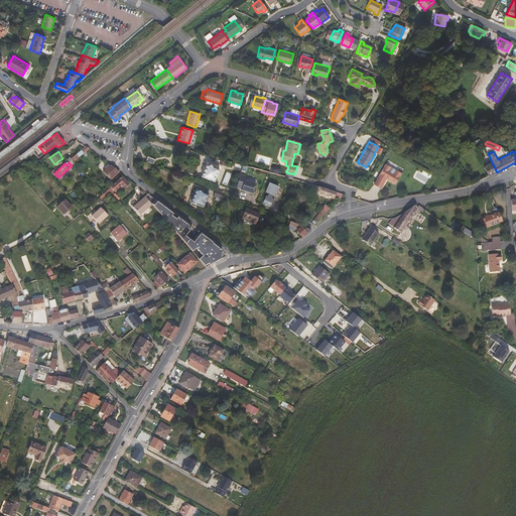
[(489,176),(497,172),(492,162),(485,165),(484,166),(489,175),(489,176)]
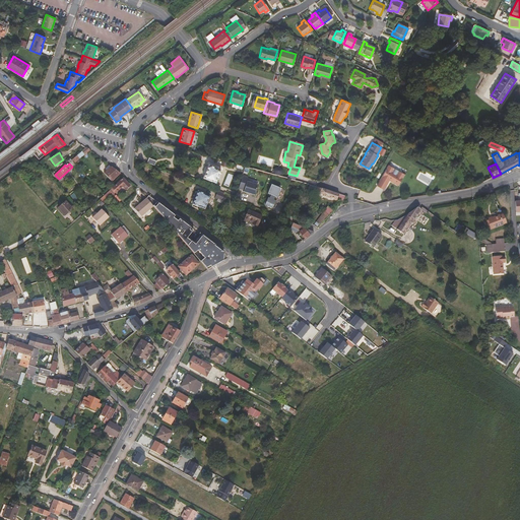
[(215,182),(220,170),(216,168),(208,165),(203,178),(211,181),(211,180),(215,182)]
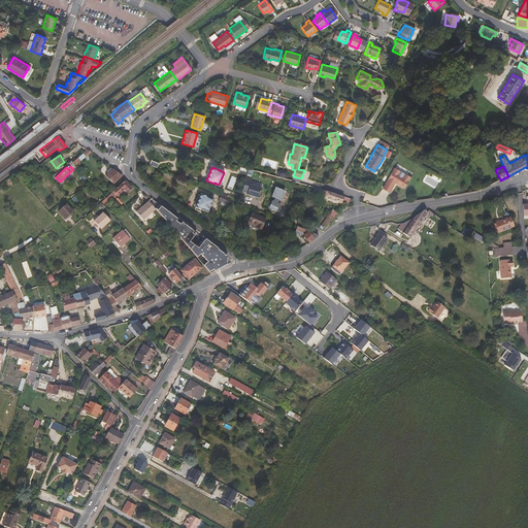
[(123,175),(114,169),(113,170),(112,168),(108,172),(109,174),(106,176),(114,185),(123,175)]
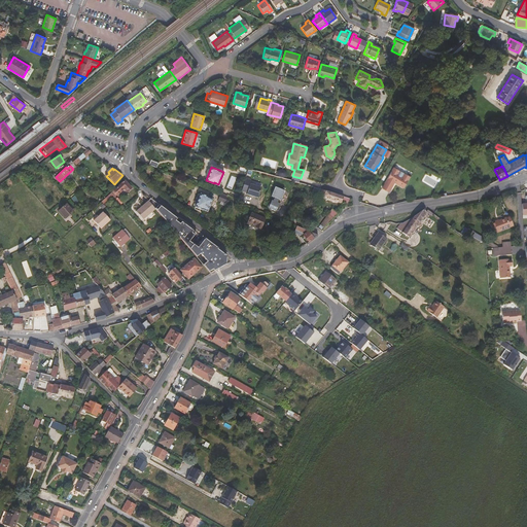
[(410,176),(405,173),(402,176),(392,170),(382,187),(389,191),(394,182),(403,187),(410,176)]
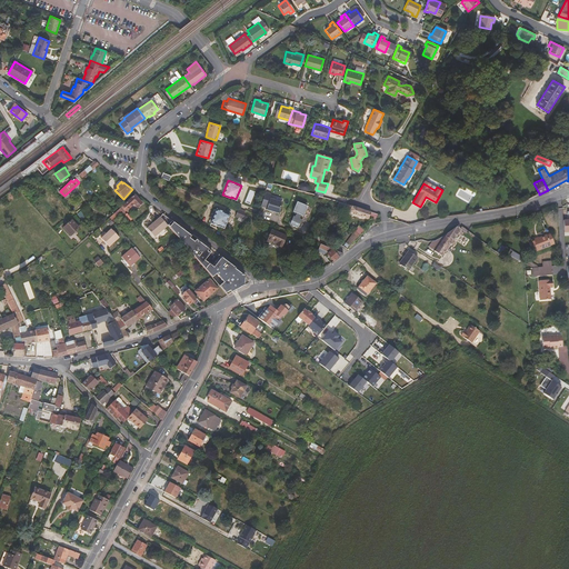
[(279,213),(282,202),(270,199),(271,195),(266,192),(261,207),(267,208),(267,210),(279,213)]
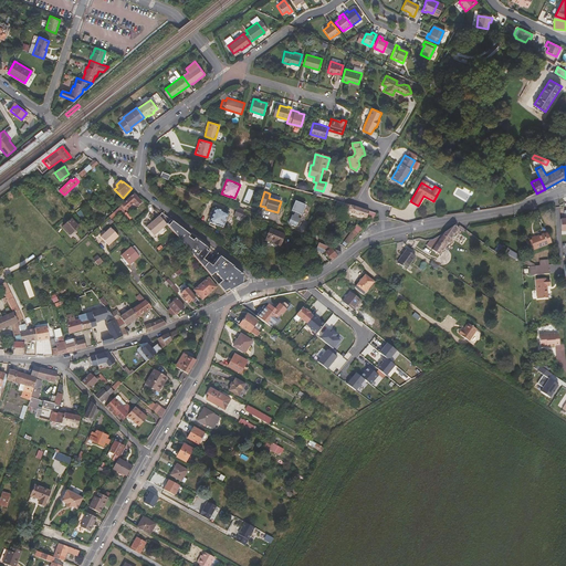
[(122,206),(119,207),(122,209),(122,210),(124,208),(126,209),(134,202),(137,206),(138,205),(138,206),(142,202),(140,202),(142,201),(134,194),(134,195),(122,206)]
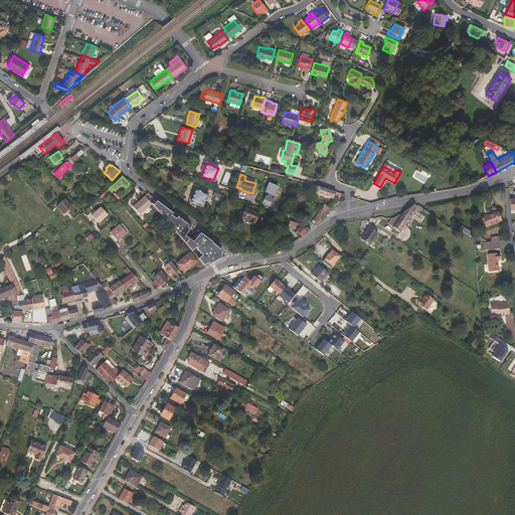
[(269,193),(268,196),(271,197),(272,194),(275,195),(278,186),(269,183),(266,192),(269,193)]
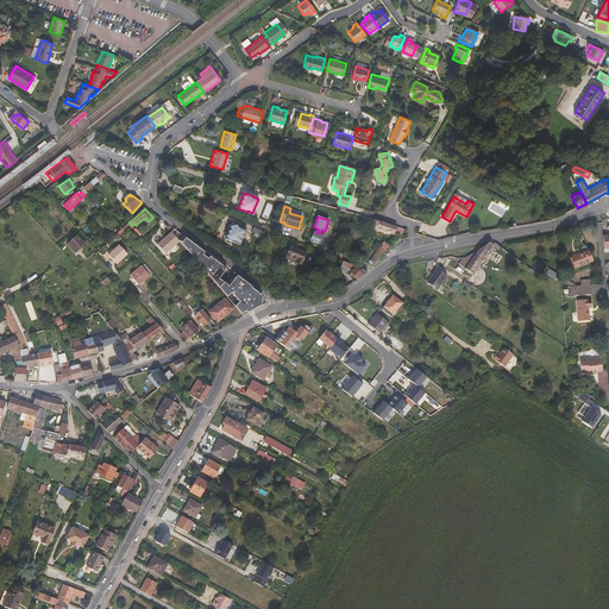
[(394,234),(397,227),(391,225),(372,219),(370,221),(369,224),(378,228),(378,230),(394,234)]
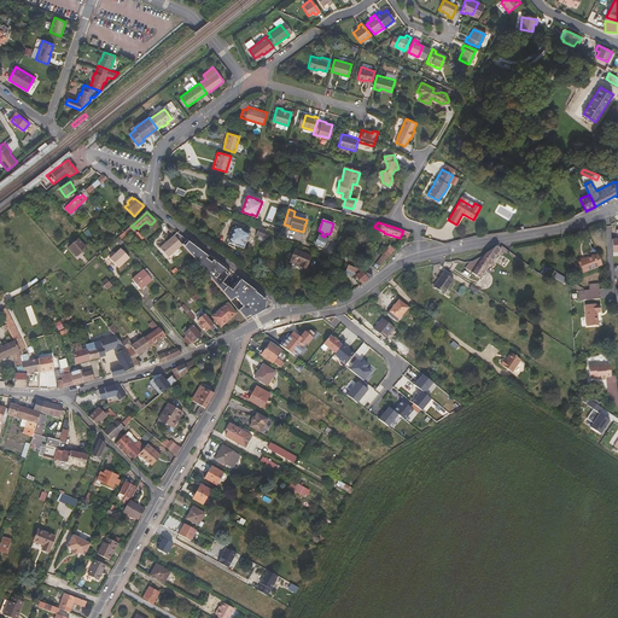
[(244,231),(234,227),(228,243),(238,248),(238,246),(243,249),(250,233),(244,231)]
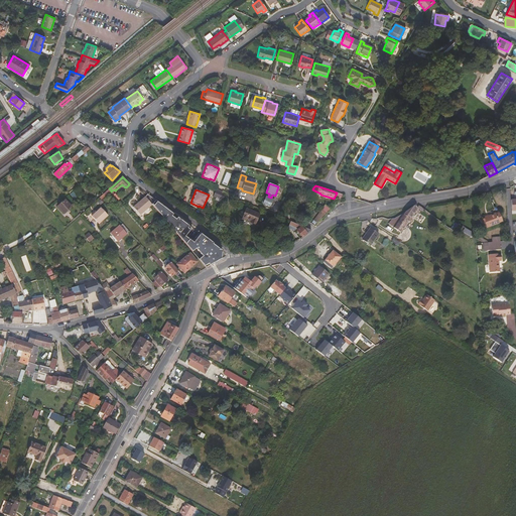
[(223,200),(225,195),(216,190),(214,196),(223,200)]
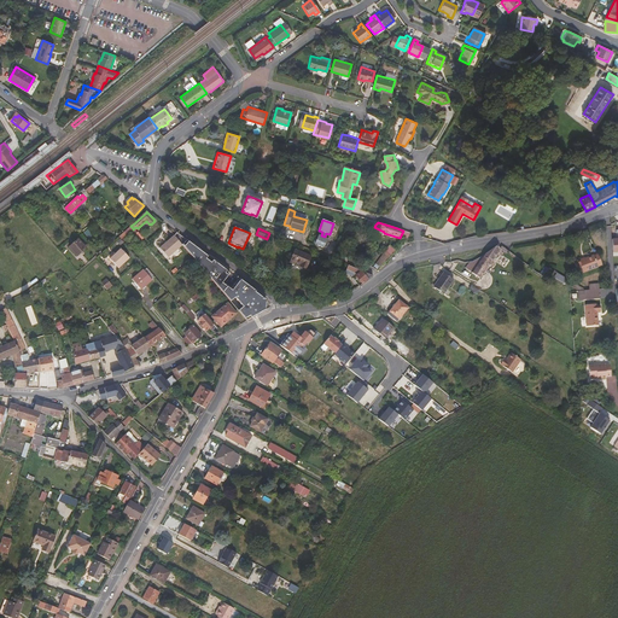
[(93,244),(97,240),(91,233),(87,237),(93,244)]
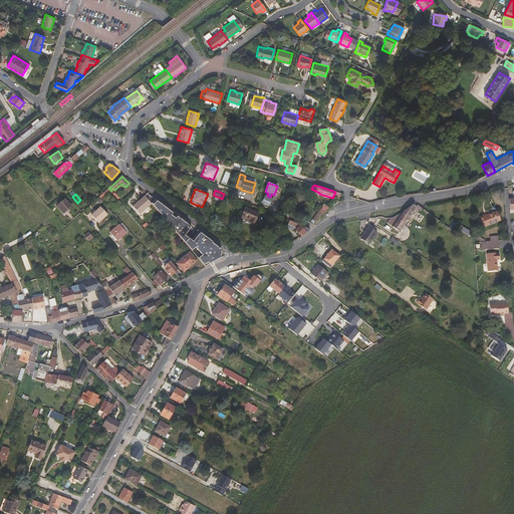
[(139,212),(151,202),(146,196),(134,206),(139,212)]
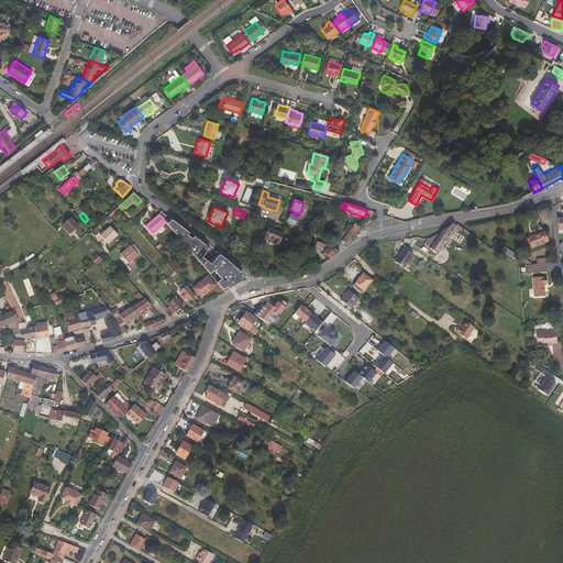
[(287,222),(296,225),(298,217),(296,216),(293,214),(290,214),(287,222)]
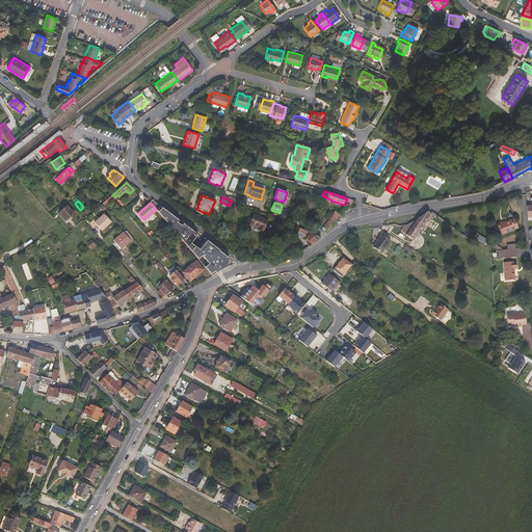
[(68,206),(60,213),(68,220),(75,213),(68,206)]
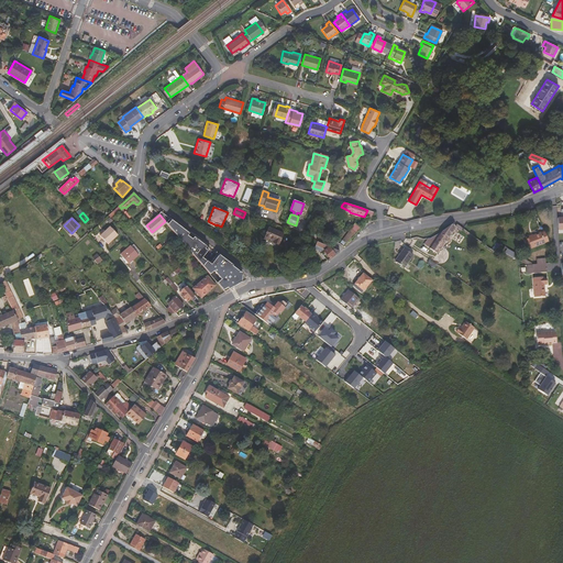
[(154,234),(167,223),(165,221),(152,232),(154,234)]
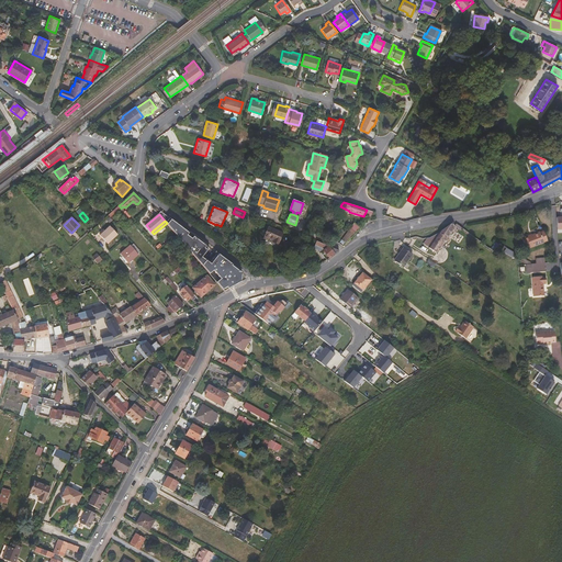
[(351,238),(361,227),(355,223),(350,228),(351,228),(347,235),(351,238)]
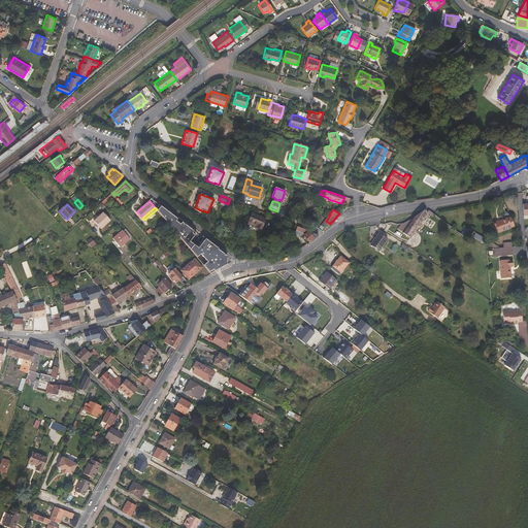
[(415,217),(415,218),(408,226),(403,233),(410,238),(428,213),(427,212),(424,209),(415,217)]
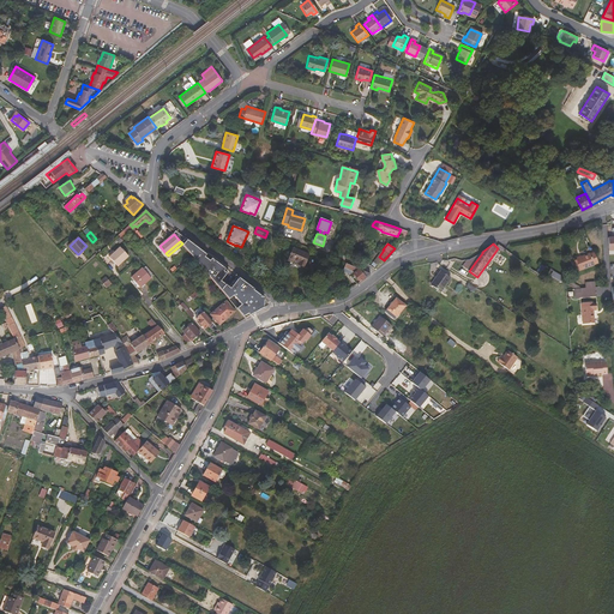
[(130,257),(121,247),(110,257),(119,266),(130,257)]
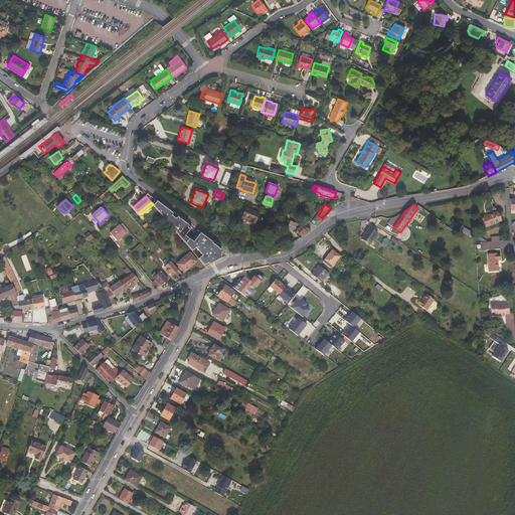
[(249,220),(255,223),(260,214),(245,208),(241,218),(245,220),(246,218),(250,220),(249,220)]
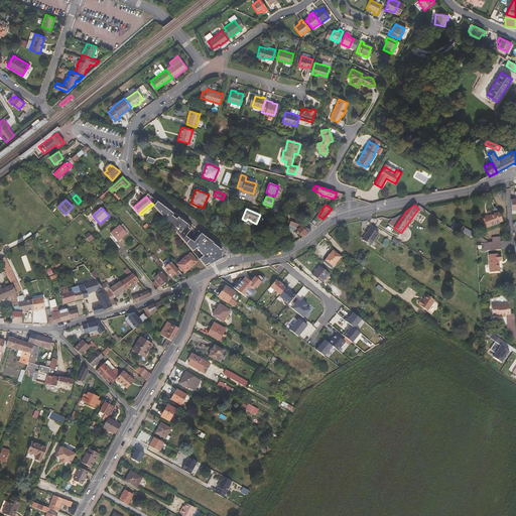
[(479,219),(483,229),(502,222),(499,213),(486,218),(486,217),(479,219)]
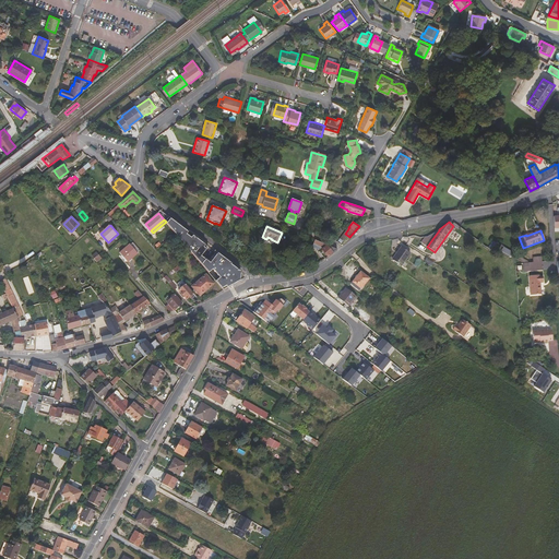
[(424,244),(427,247),(432,239),(428,236),(424,244)]
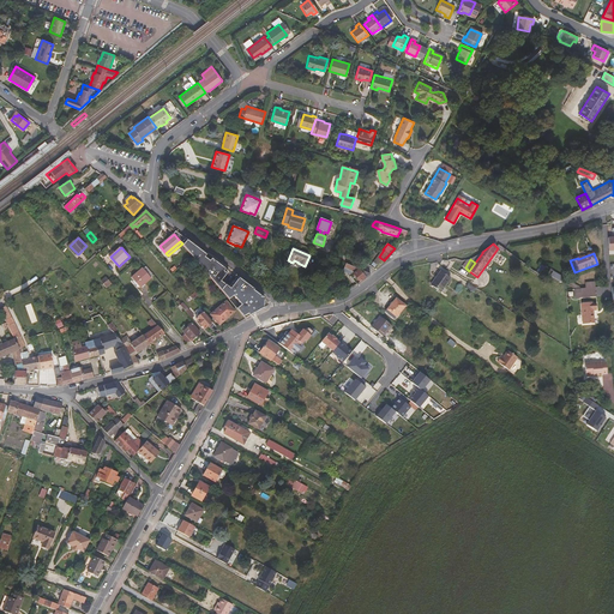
[(357,284),(371,274),(347,264),(343,272),(353,276),(351,276),(357,284)]
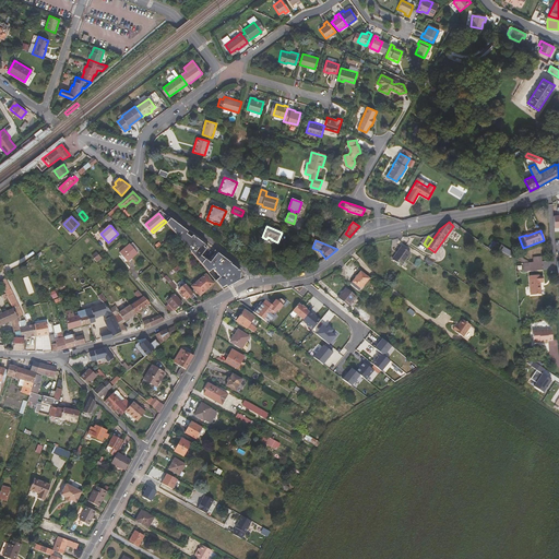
[(128,261),(138,252),(130,245),(120,253),(128,261)]
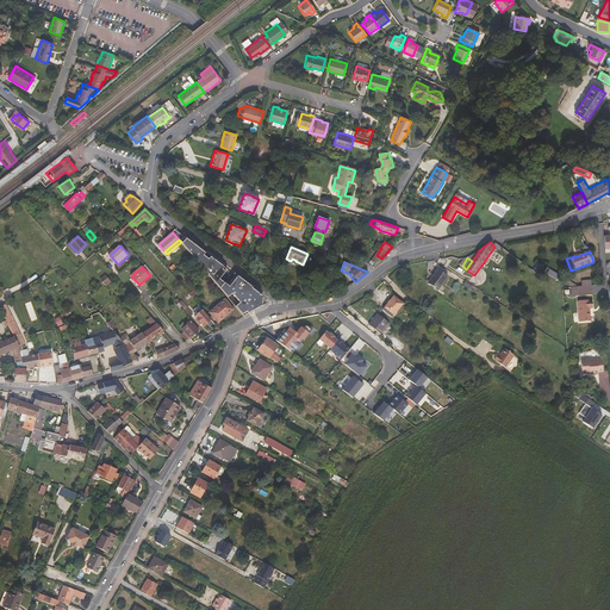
[(437,269),(428,282),(437,290),(447,277),(437,269)]
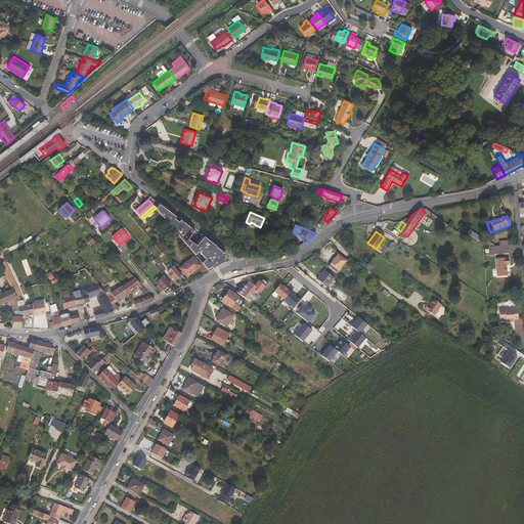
[(86,239),(91,245),(95,242),(90,236),(86,239)]
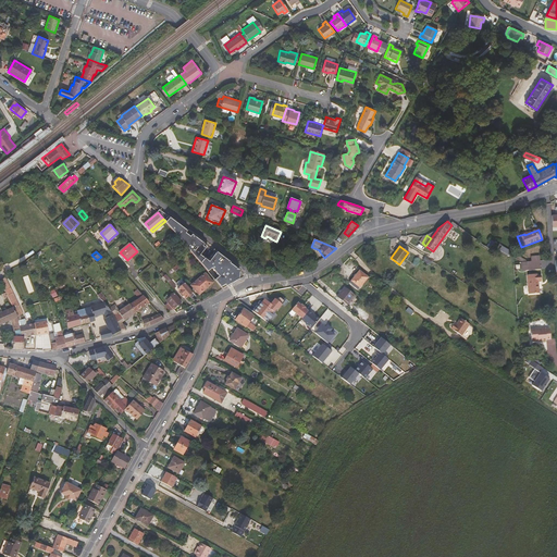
[(221,255),(217,252),(211,258),(213,261),(221,255)]
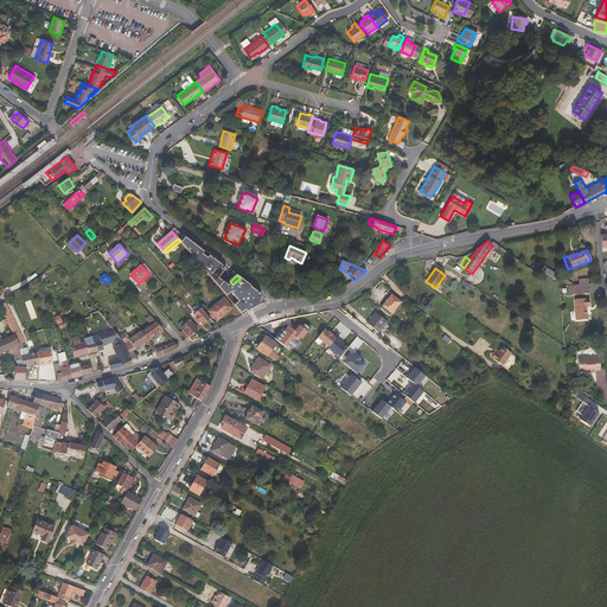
[(334,292),(339,289),(324,281),(321,285),(334,292)]
